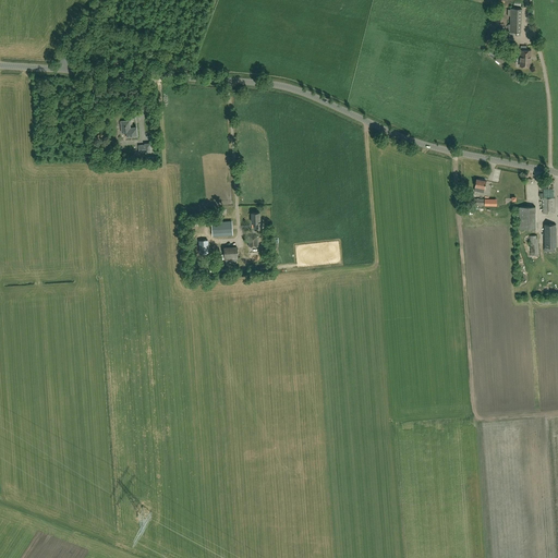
[(521,32),(522,9),(511,9),(511,10),(508,9),(508,16),(510,16),(510,24),(508,24),(508,28),(510,28),(510,32),(521,32)]
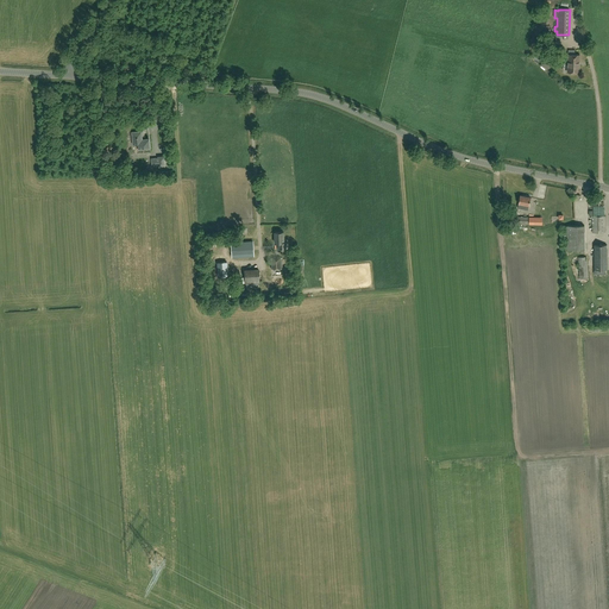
[(579,73),(579,55),(567,55),(567,73),(579,73)]
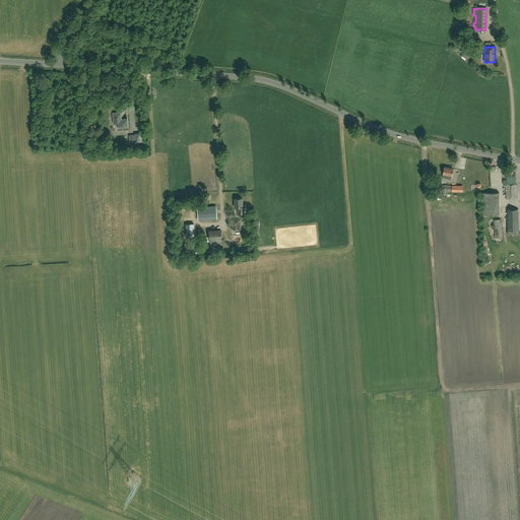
[(122,119),(121,112),(113,113),(114,124),(118,123),(118,128),(128,127),(128,119),(122,119)]
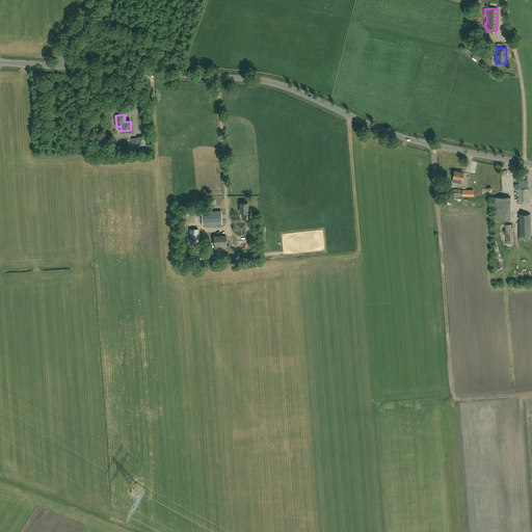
[(143,144),(143,136),(138,137),(138,138),(133,138),(133,145),(139,144),(143,144)]
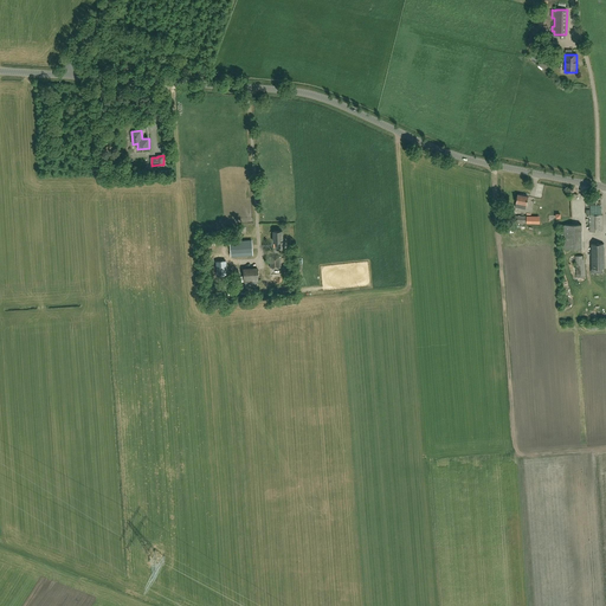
[(523,195),(517,194),(516,202),(515,207),(526,208),(527,205),(528,197),(527,197),(527,195),(523,194),(523,195)]
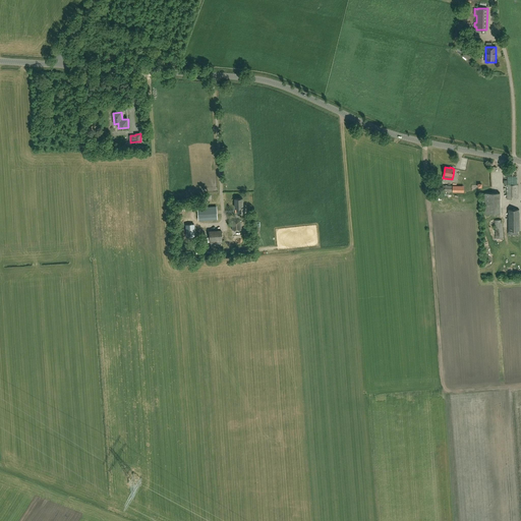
[(452,191),(452,189),(454,189),(455,186),(452,186),(452,185),(445,185),(445,182),(442,182),(442,191),(452,191)]
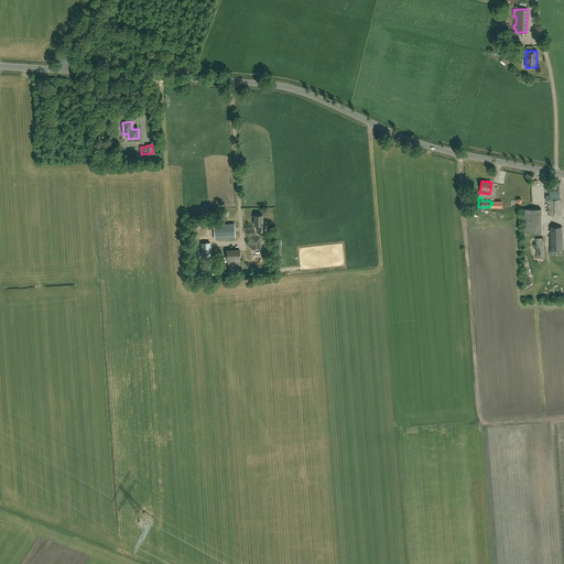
[(561,201),(550,199),(550,201),(546,201),(546,204),(550,204),(549,215),(561,215),(561,201)]
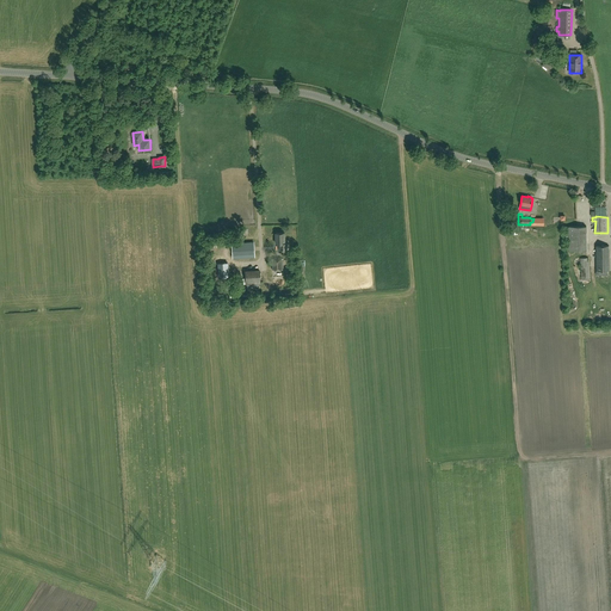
[(569,251),(587,250),(586,222),(568,223),(569,251)]
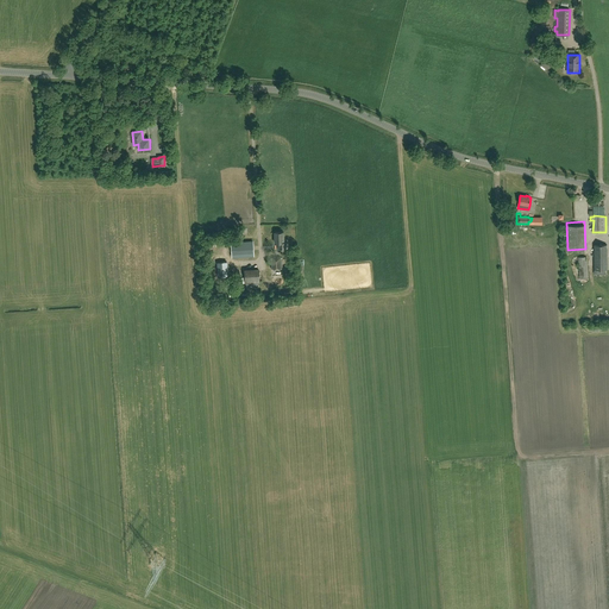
[(284,243),(284,232),(275,232),(275,243),(278,243),(278,250),(288,250),(287,243),(284,243)]
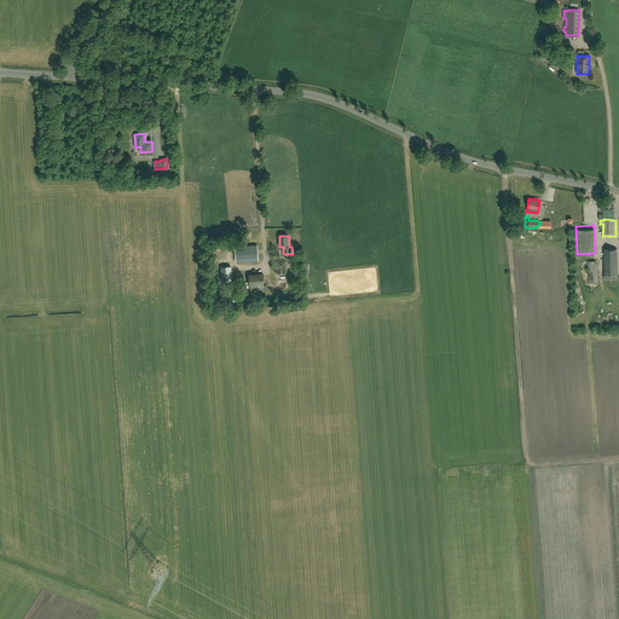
[(603,275),(617,273),(617,249),(603,249),(603,275)]
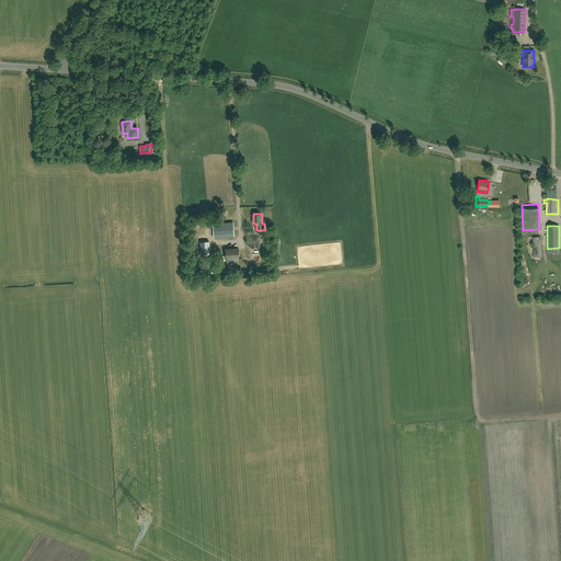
[(213,240),(235,237),(235,232),(237,231),(237,228),(212,231),(213,240)]
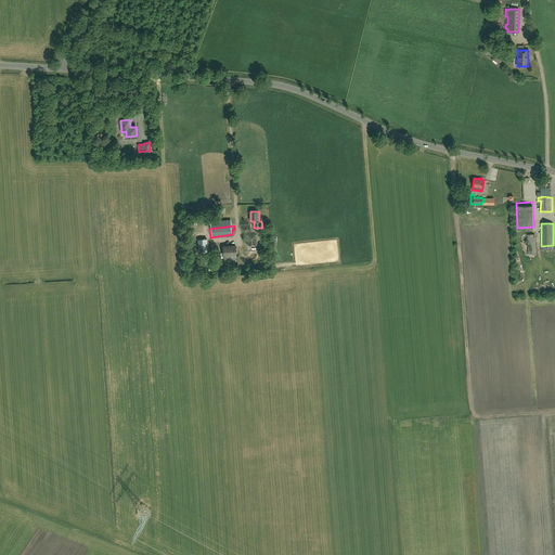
[(199,254),(208,254),(206,231),(198,232),(199,254)]
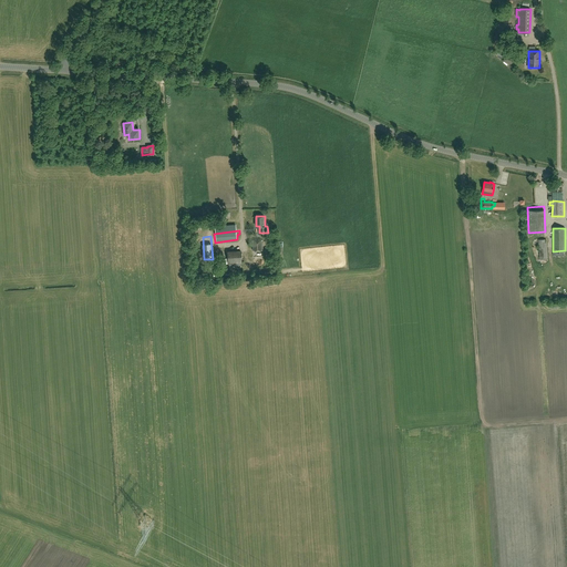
[(539,259),(547,259),(546,239),(538,239),(539,259)]
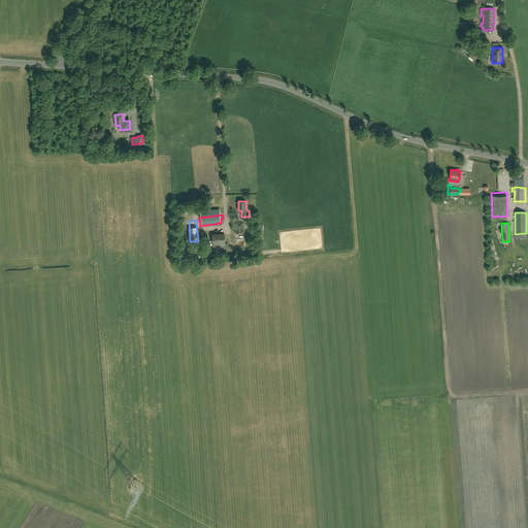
[(235,233),(245,233),(244,224),(235,224),(235,233)]
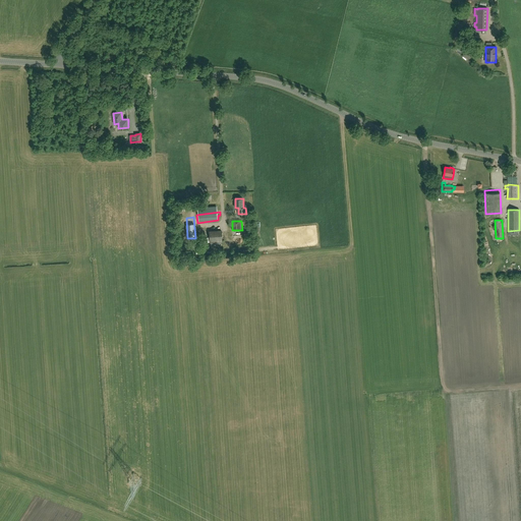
[(208,229),(211,240),(223,237),(220,226),(208,229)]
